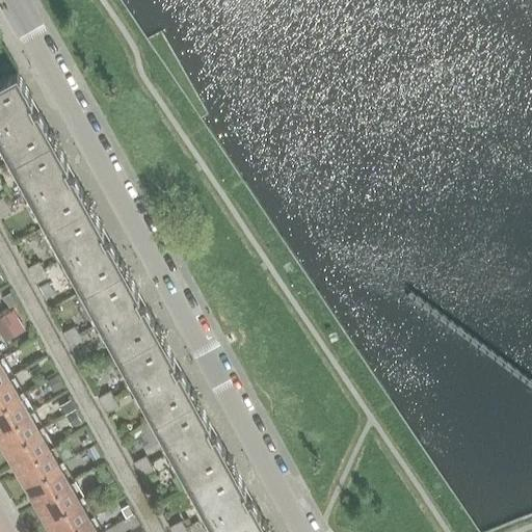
[(17,72),(0,80),(0,137),(11,158),(52,136),(17,72)]
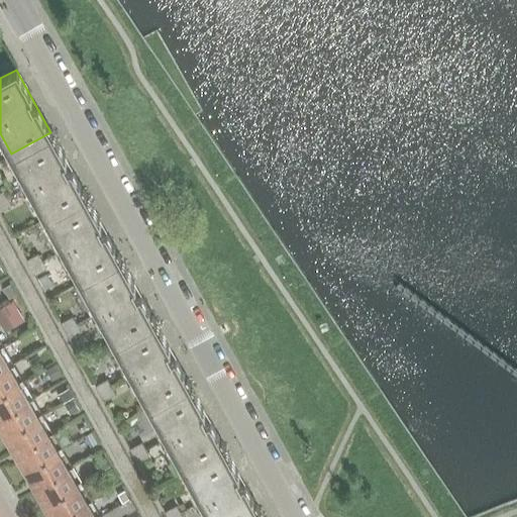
[(85,196),(50,132),(11,153),(45,217),(85,196)]
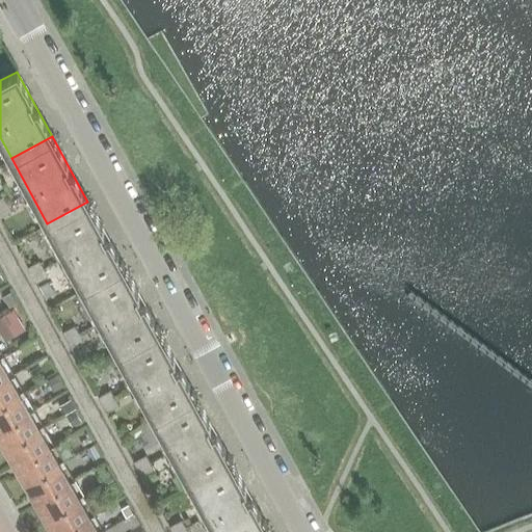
[(87,202),(47,223),(83,288),(124,266),(87,202)]
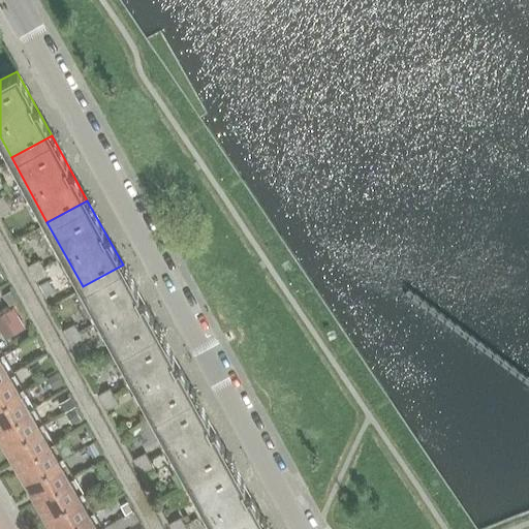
[(0,206),(0,215),(10,211),(6,203),(0,206)]
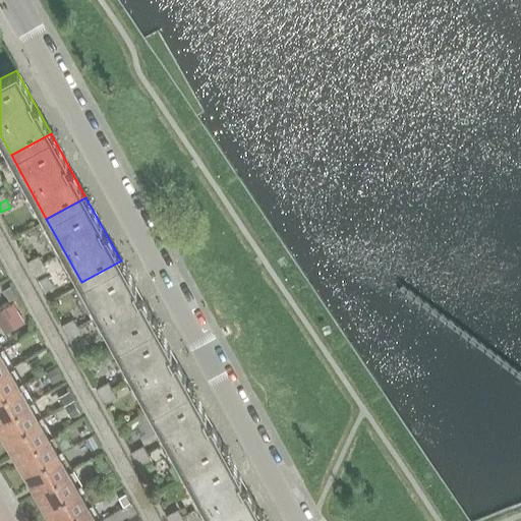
[(161,520),(0,228),(0,252),(148,520),(161,520)]
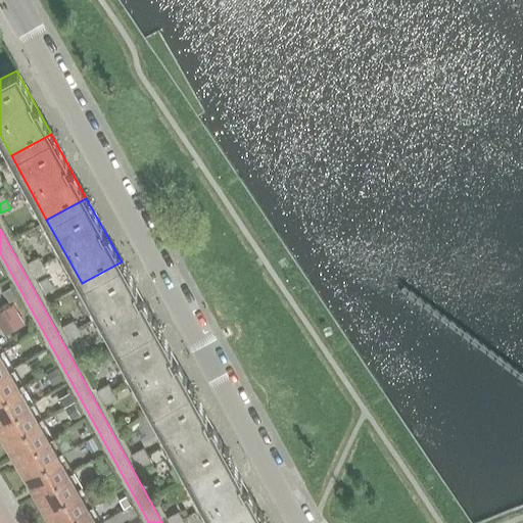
[(26,264),(30,271),(41,265),(37,257),(26,264)]
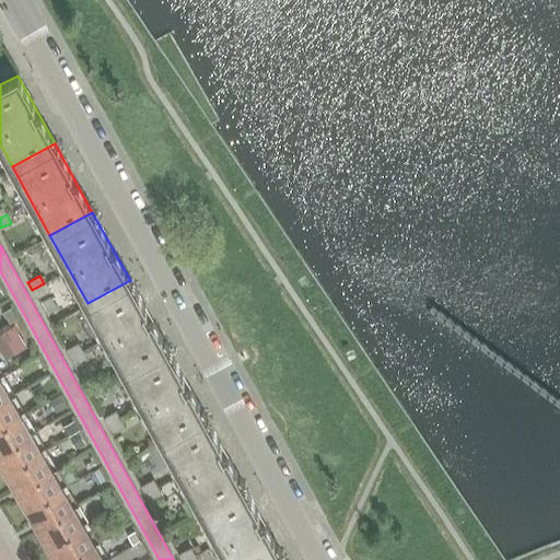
[(130,280),(88,303),(125,372),(167,349),(130,280)]
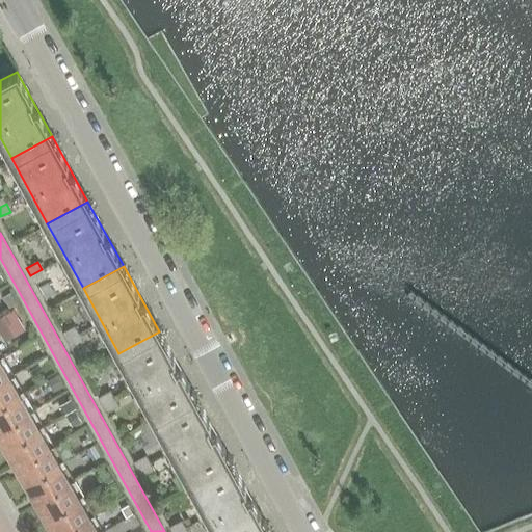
[(30,275),(34,283),(46,276),(42,269),(30,275)]
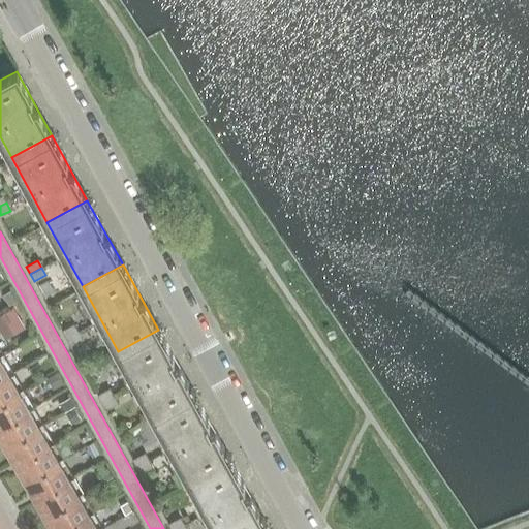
[(54,290),(47,279),(37,285),(43,297),(54,290)]
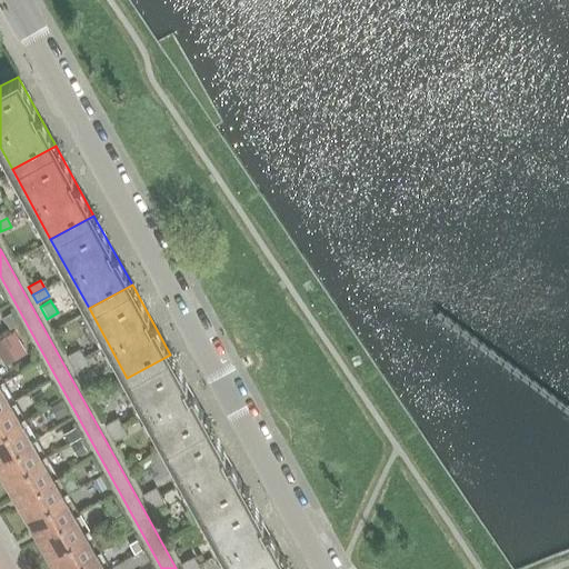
[(2,317),(10,328),(17,325),(10,312),(2,317)]
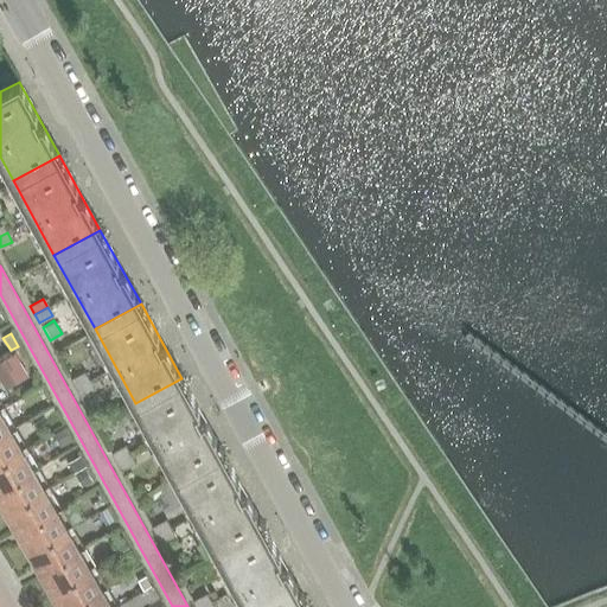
[(0,360),(0,381),(5,389),(27,376),(14,353),(0,360)]
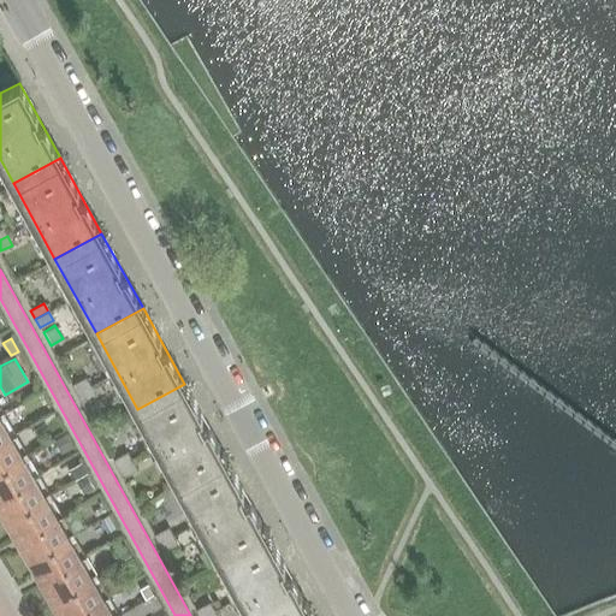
[(71,385),(76,394),(90,386),(86,377),(71,385)]
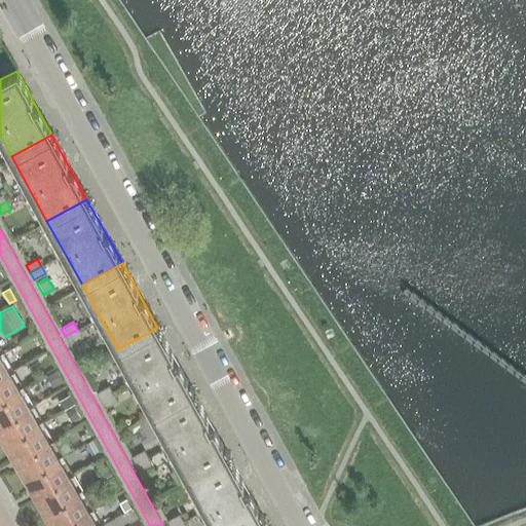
[(117,349),(153,413),(192,391),(157,328),(117,349)]
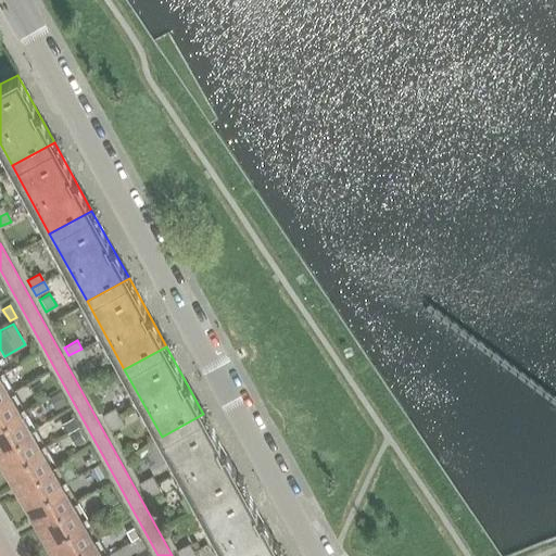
[(68,355),(73,363),(86,356),(81,349),(68,355)]
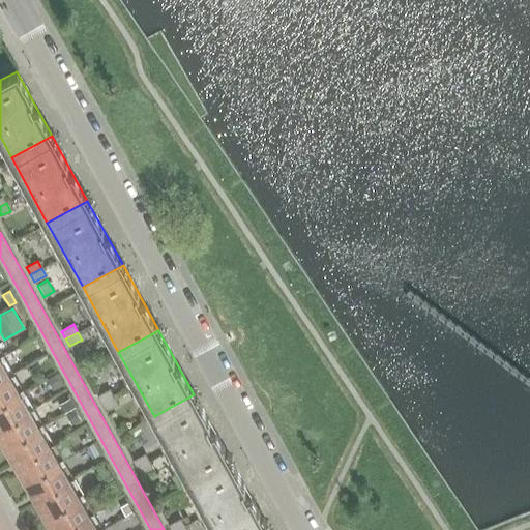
[(0,402),(19,391),(0,359),(0,402)]
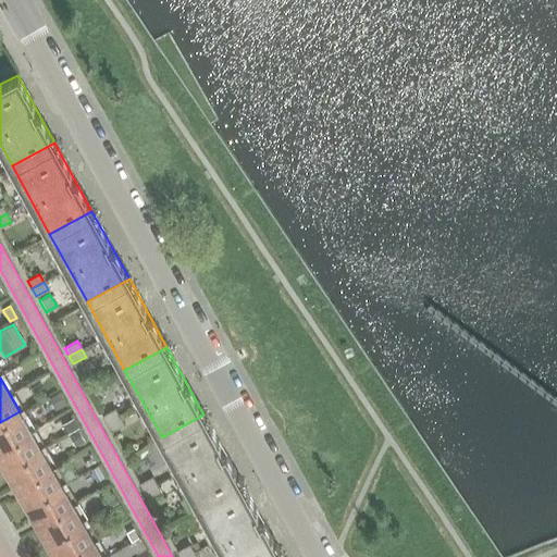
[(58,394),(48,399),(56,412),(65,407),(58,394)]
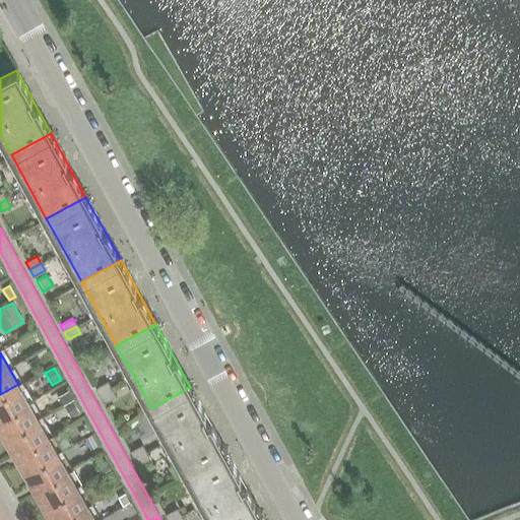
[(94,388),(99,396),(111,389),(107,382),(94,388)]
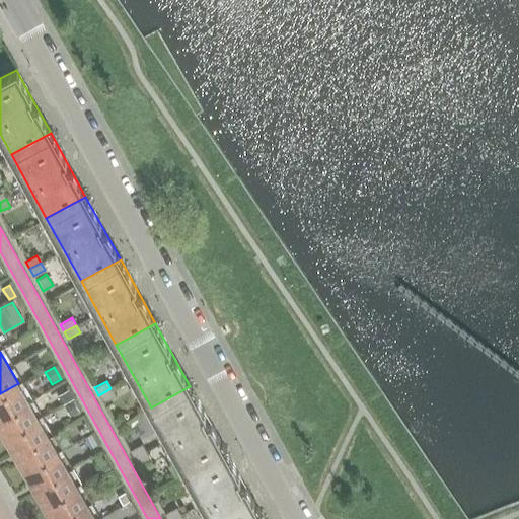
[(38,418),(18,383),(0,393),(0,429),(4,437),(38,418)]
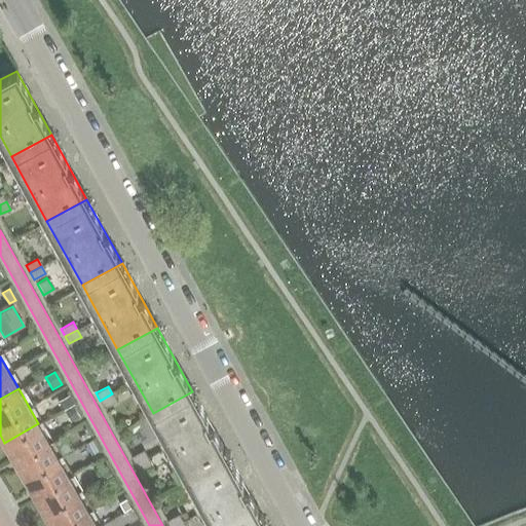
[(228,456),(192,391),(153,413),(188,478),(228,456)]
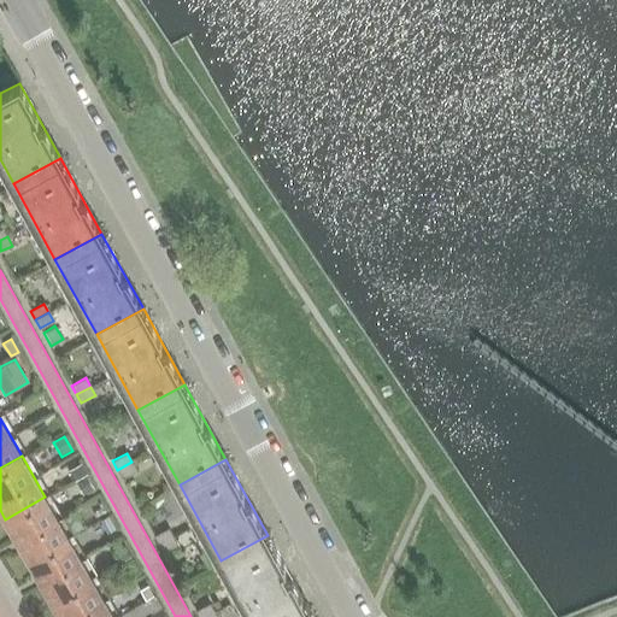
[(117,470),(122,479),(136,470),(131,462),(117,470)]
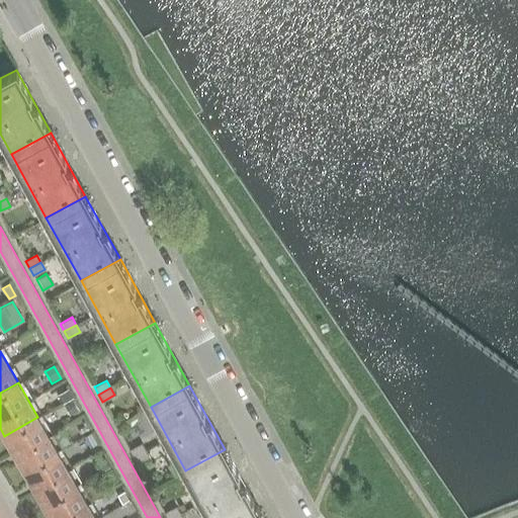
[(68,390),(58,396),(63,403),(73,398),(68,390)]
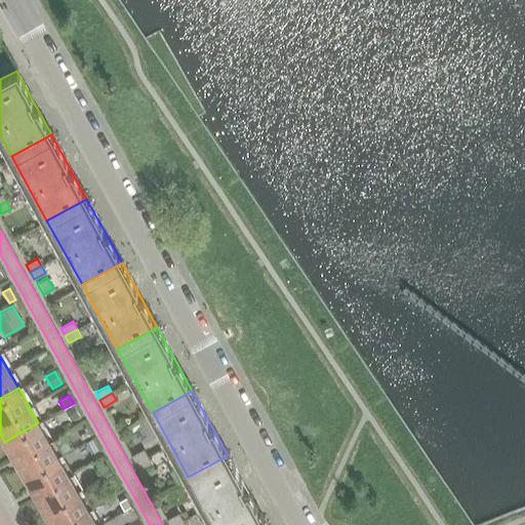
[(75,406),(66,411),(71,420),(80,415),(75,406)]
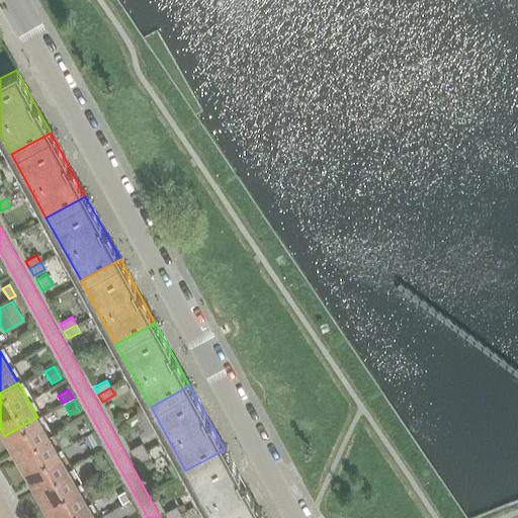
[(18,460),(23,469),(57,451),(37,417),(4,436),(14,452),(19,459),(18,460)]
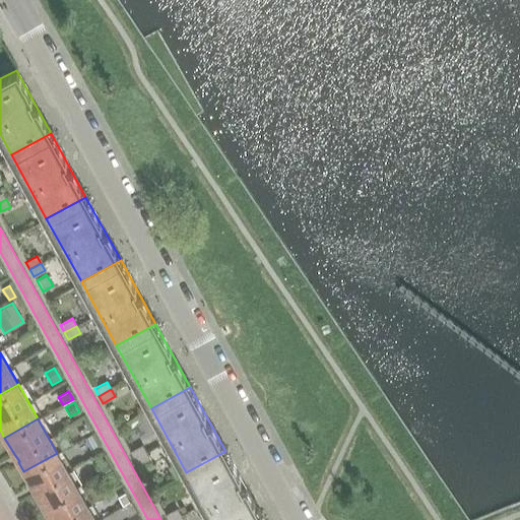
[(91,436),(84,439),(90,449),(96,446),(91,436)]
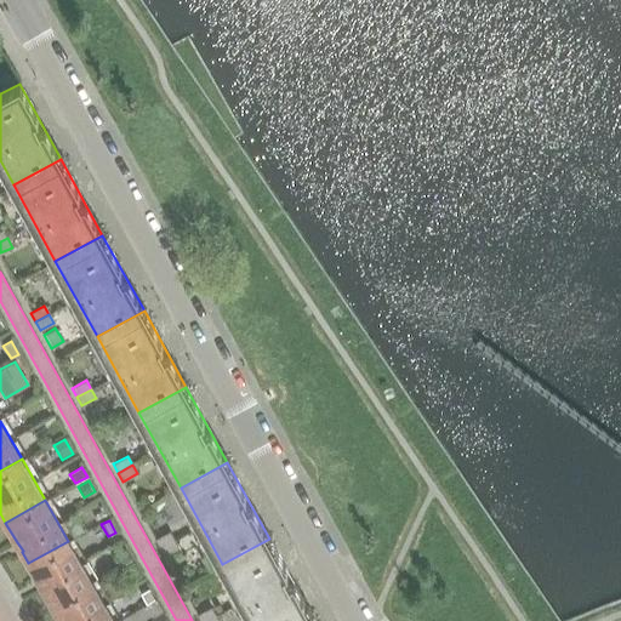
[(154,540),(160,548),(174,541),(167,531),(154,540)]
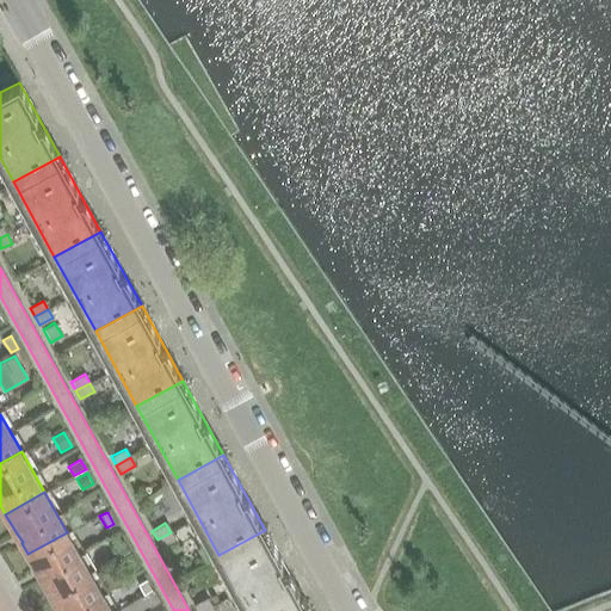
[(218,555),(250,610),(292,610),(306,604),(265,530),(218,555)]
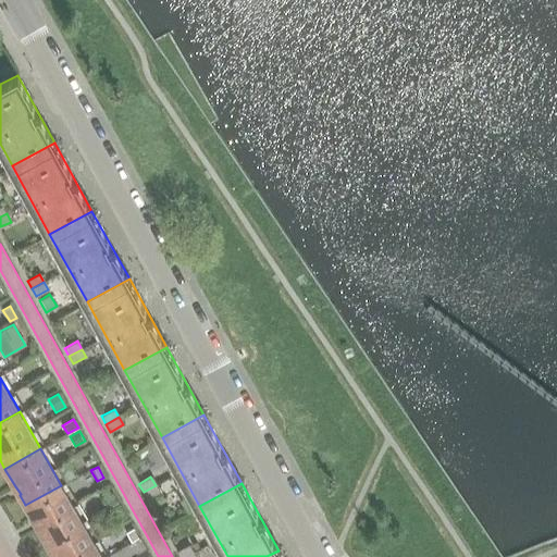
[(82,521),(61,485),(25,505),(33,518),(34,518),(38,525),(37,527),(47,542),(82,521)]
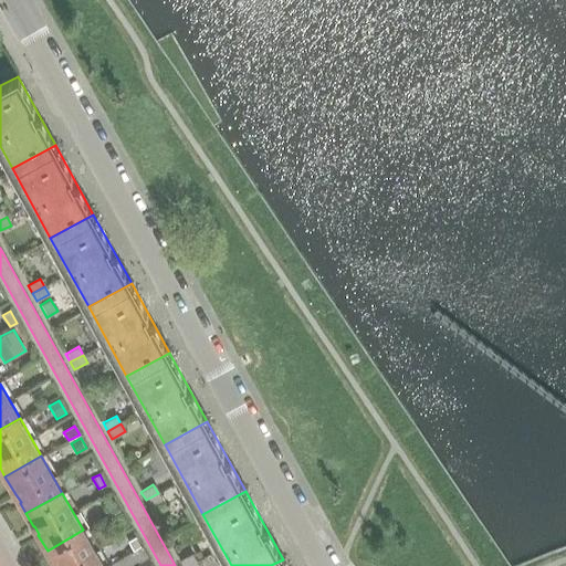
[(146,500),(150,509),(163,502),(158,493),(146,500)]
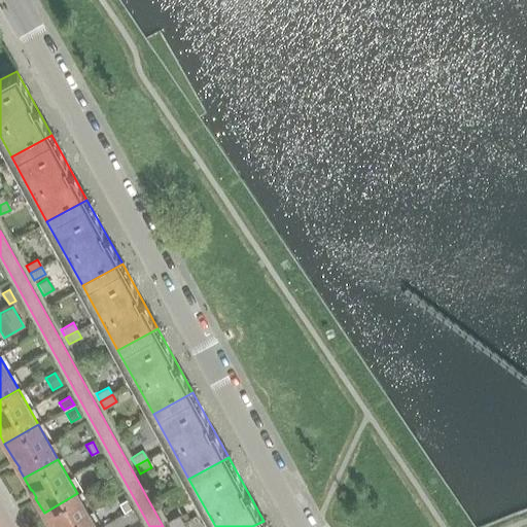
[(101,481),(111,475),(105,464),(95,470),(101,481)]
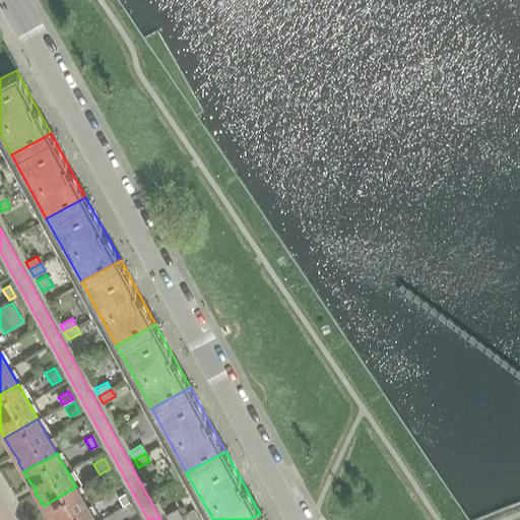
[(95,519),(76,486),(44,506),(51,519),(95,519)]
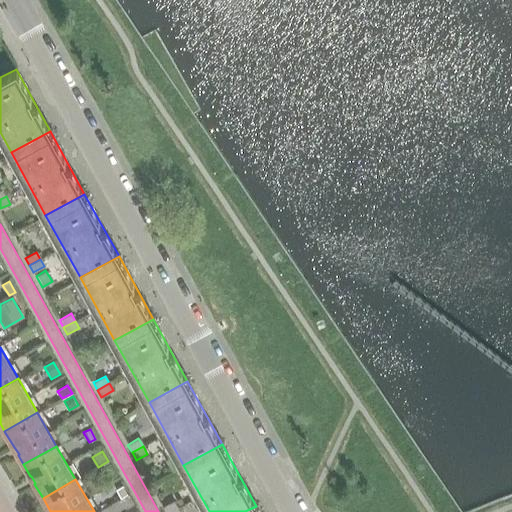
[(116,490),(121,498),(127,494),(123,486),(116,490)]
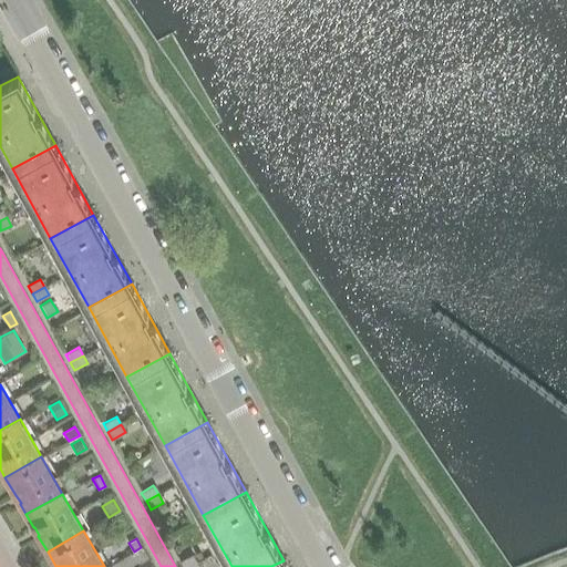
[(178,562),(181,566),(187,566),(196,563),(195,560),(199,558),(196,552),(178,562)]
